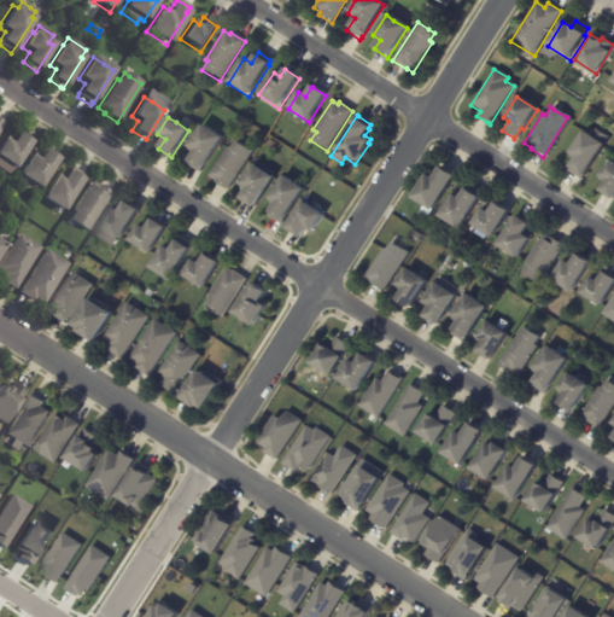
[(212,133),(222,139),(200,174),(186,164),(193,152),(187,147),(202,126),(212,133)]
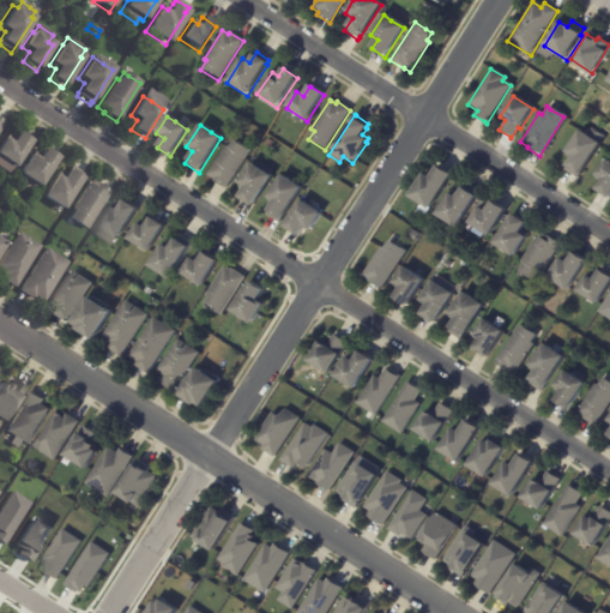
[(589,138),(599,145),(579,178),(578,176),(575,179),(562,170),(566,166),(566,167),(572,158),(565,154),(578,132),(589,138)]
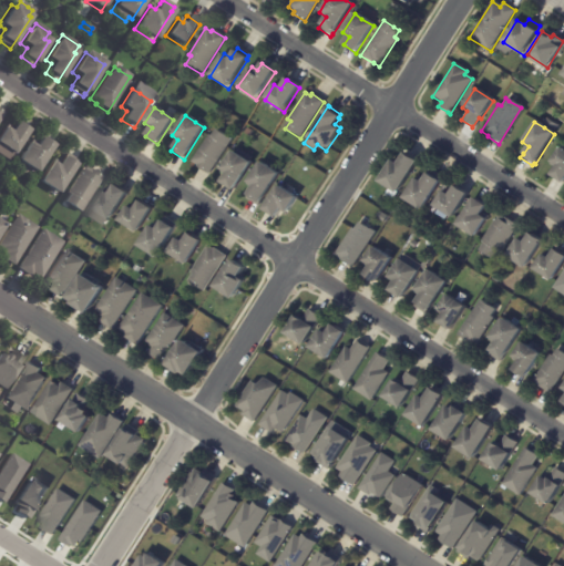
[(14,124),(26,132),(10,156),(9,155),(4,162),(0,158),(0,131),(1,130),(7,133),(13,123),(14,124)]
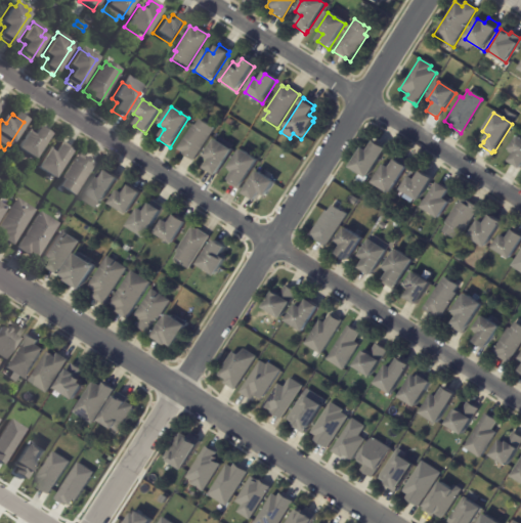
[(202,122),(212,129),(191,162),(180,155),(180,154),(175,149),(190,125),(192,126),(198,120),(202,122)]
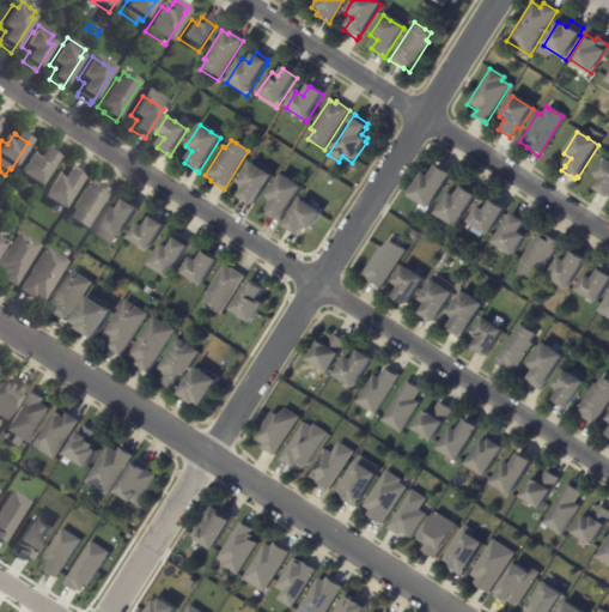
[(43,150),(56,158),(37,187),(17,174),(29,155),(36,159),(42,149),(43,150)]
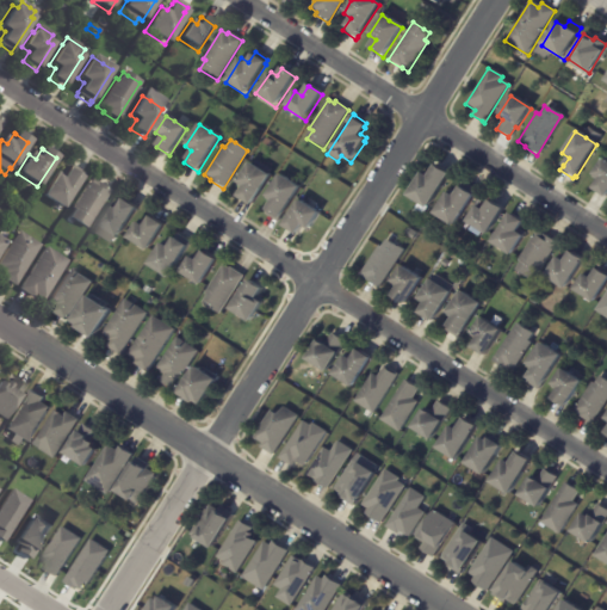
[(606,162),(606,197),(606,199),(592,191),(598,180),(590,176),(601,160),(606,162)]
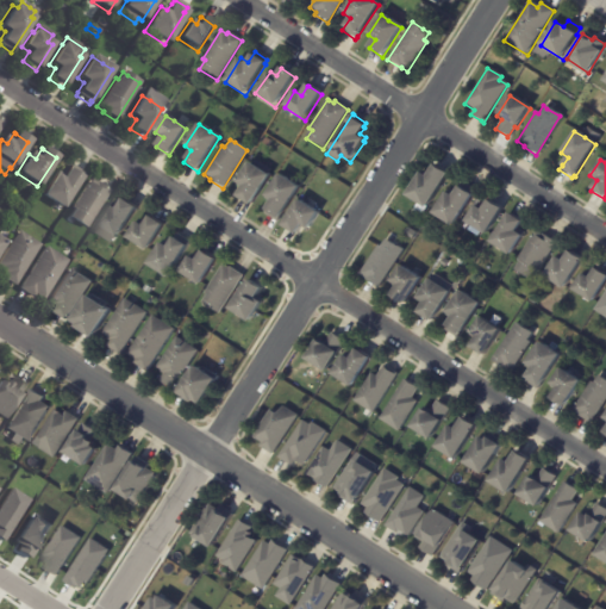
[(436,162),(449,171),(428,206),(407,193),(422,171),(428,174),(436,162)]
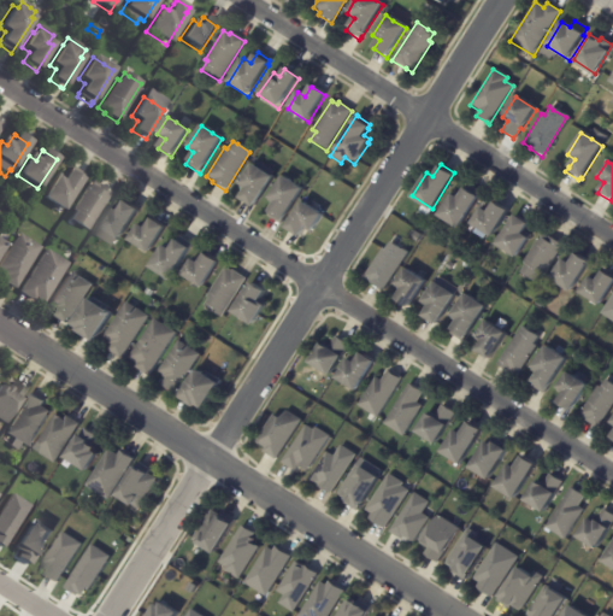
[(259,170),(272,179),(253,209),(240,199),(246,189),(239,186),(252,165),(259,170)]
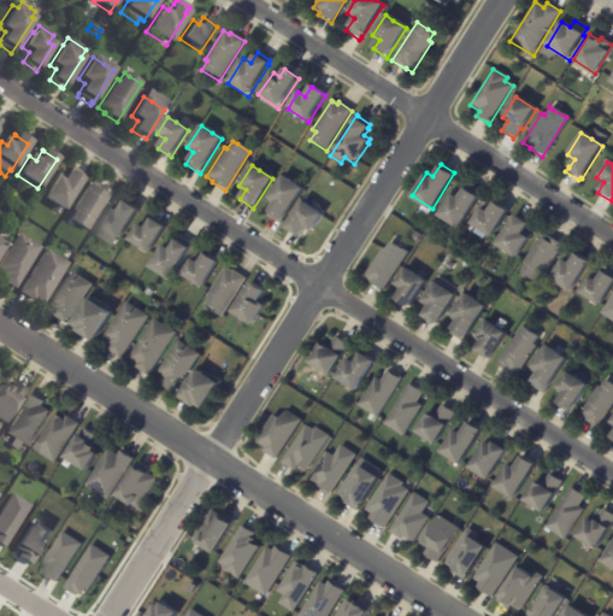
[(70,168),(83,176),(59,213),(39,200),(53,177),(60,182),(69,168),(70,168)]
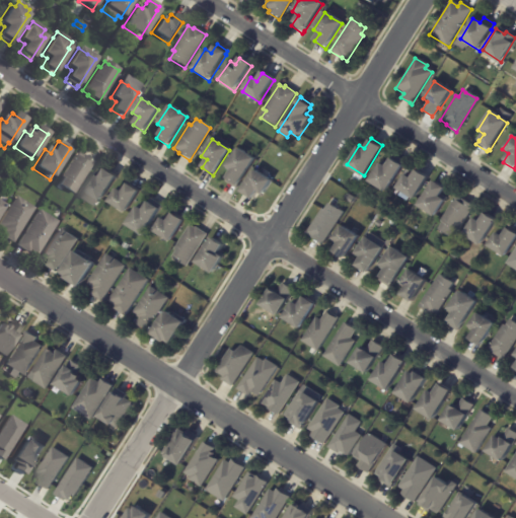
[(246,155),(254,160),(235,189),(224,180),(230,170),(225,167),(237,149),(246,155)]
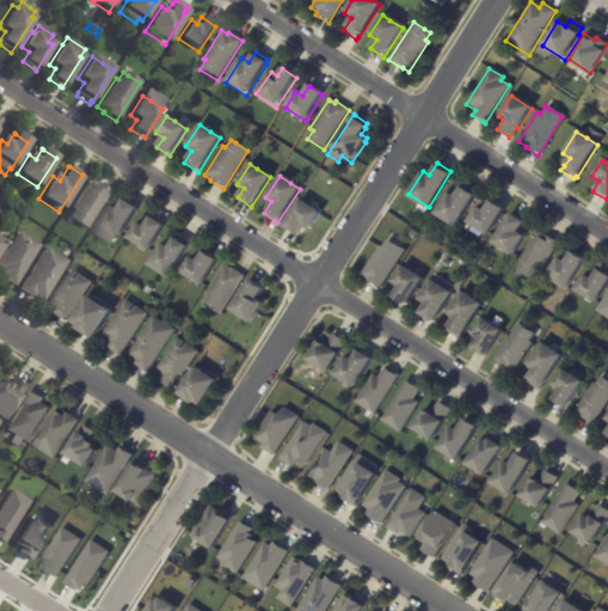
[(90,182),(94,185),(96,183),(109,191),(84,231),(67,220),(73,212),(69,209),(88,181),(90,182)]
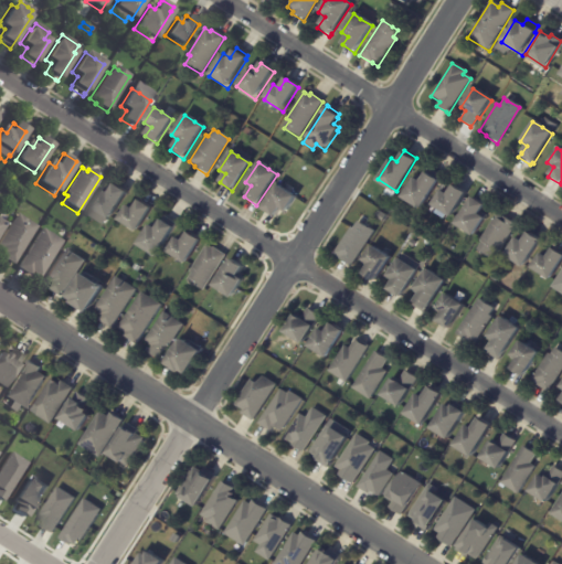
[(430,170),(441,177),(421,208),(402,195),(414,176),(421,180),(428,169),(430,170)]
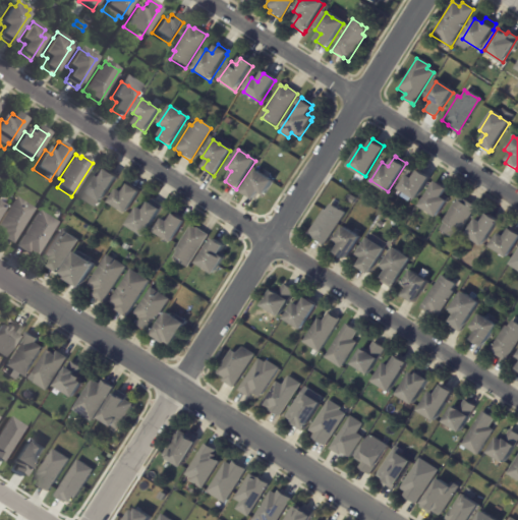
[(419,170),(429,176),(416,198),(398,187),(406,174),(412,177),(417,169),(419,170)]
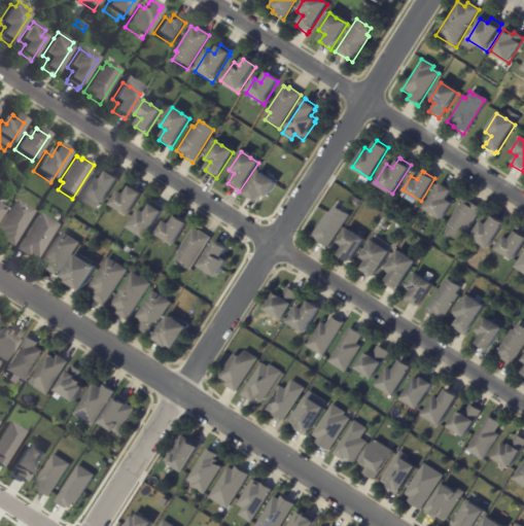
[(106,173),(117,180),(101,205),(83,194),(97,174),(102,178),(105,172),(106,173)]
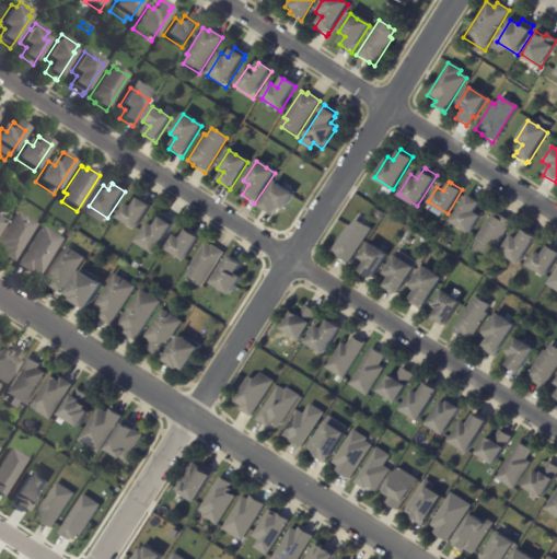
[(277,186),(292,196),(282,211),(282,210),(281,211),(277,209),(271,217),(258,208),(274,184),(277,186)]
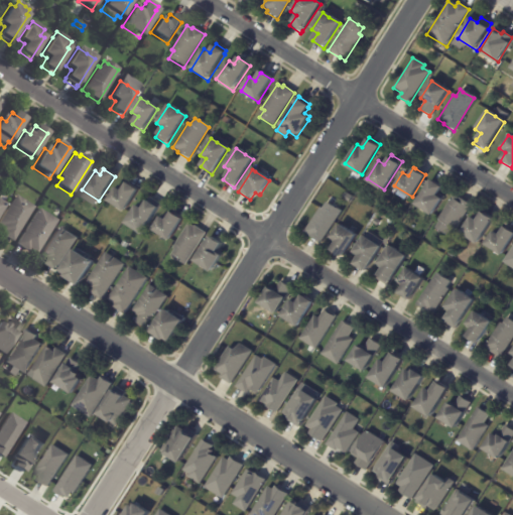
[(432,179),(441,185),(436,195),(442,198),(432,214),(415,204),(430,178),(432,179)]
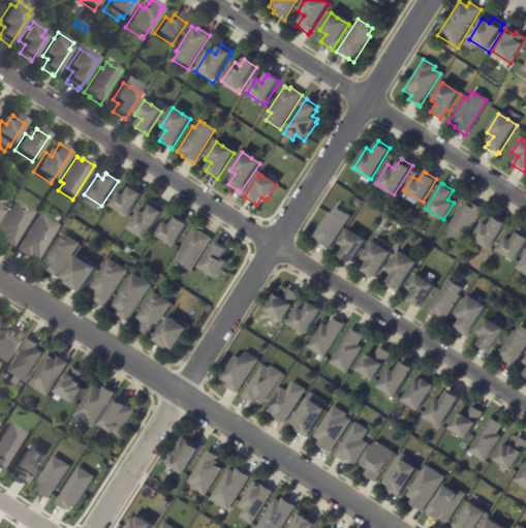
[(138,194),(141,196),(126,219),(109,208),(120,190),(125,194),(129,188),(138,194)]
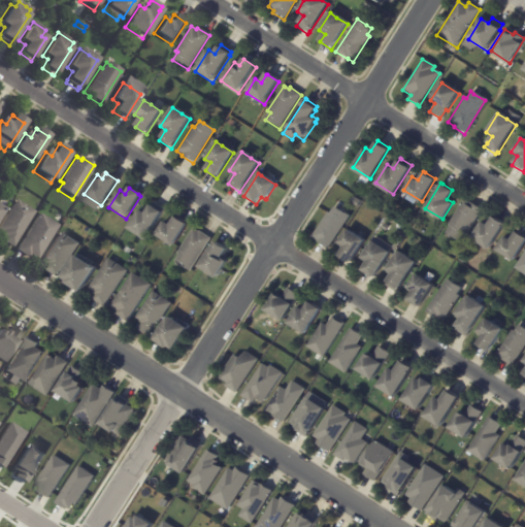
[(465,200),(466,201),(468,203),(469,201),(482,208),(461,241),(446,232),(450,226),(448,224),(463,198),(465,200)]
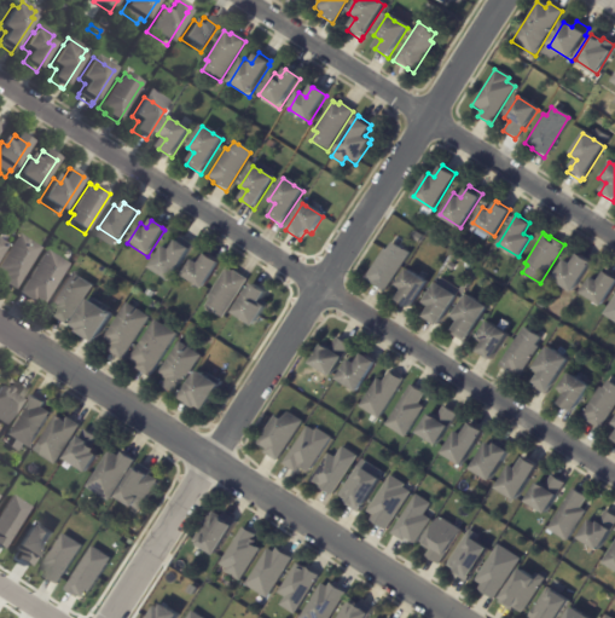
[(10,290),(0,284),(0,281),(1,278),(0,277),(0,259),(16,235),(39,249),(11,292),(10,290)]
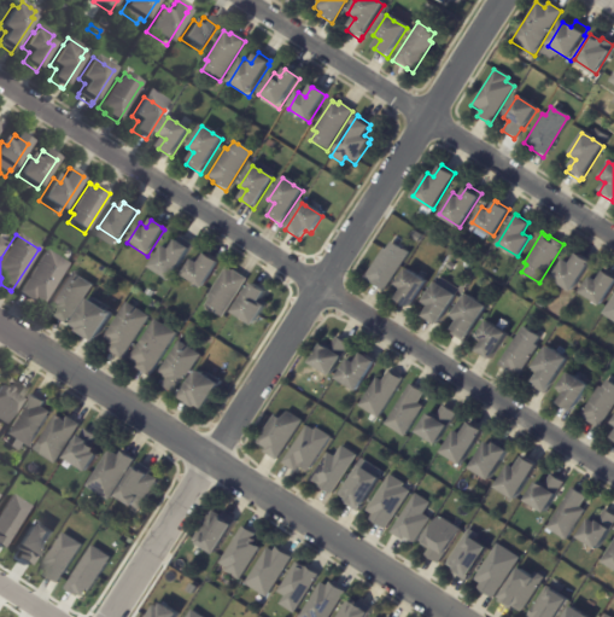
[(179,238),(191,246),(187,251),(188,251),(168,283),(156,275),(153,278),(151,275),(152,274),(147,271),(164,244),(170,249),(177,238),(179,238)]
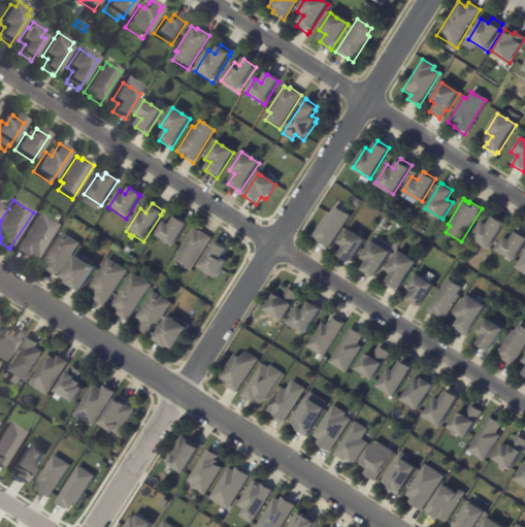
[(338,208),(348,215),(326,248),(316,240),(316,239),(310,236),(327,211),(329,212),(333,205),(338,208)]
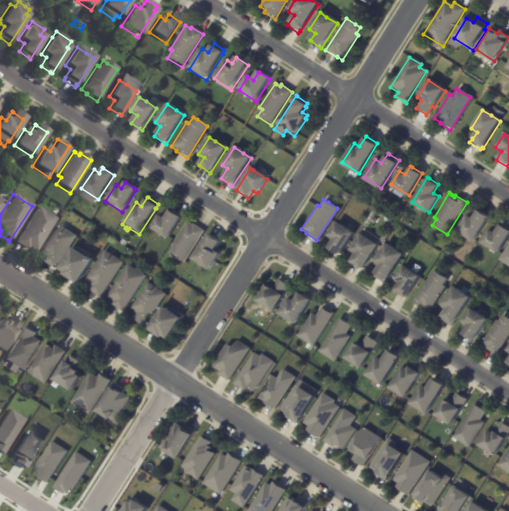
[(32,252),(26,248),(25,251),(13,243),(36,207),(55,219),(34,252),(32,252)]
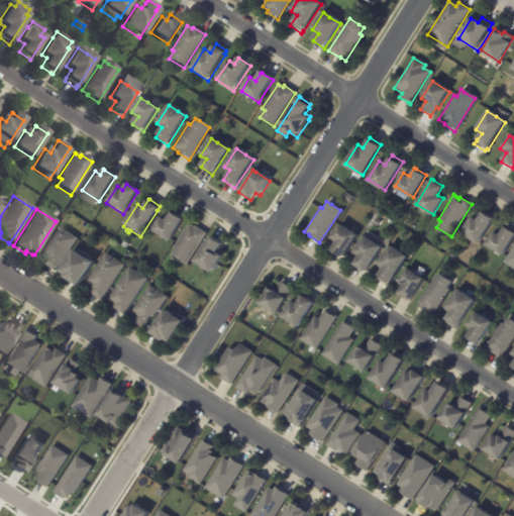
[(484,211),(495,218),(479,243),(461,232),(472,216),(478,219),(483,211),(484,211)]
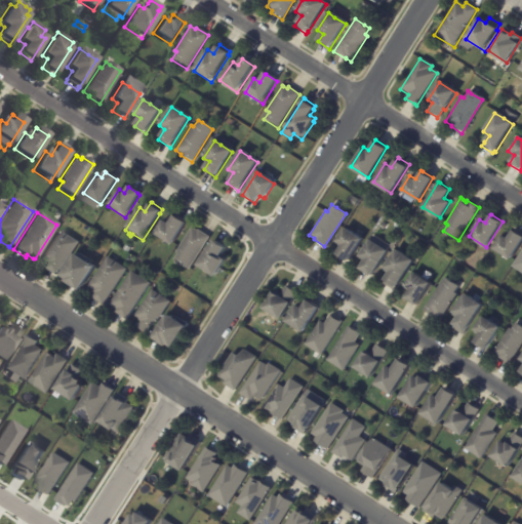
[(174,217),(186,225),(171,246),(154,235),(165,217),(170,222),(173,216),(174,217)]
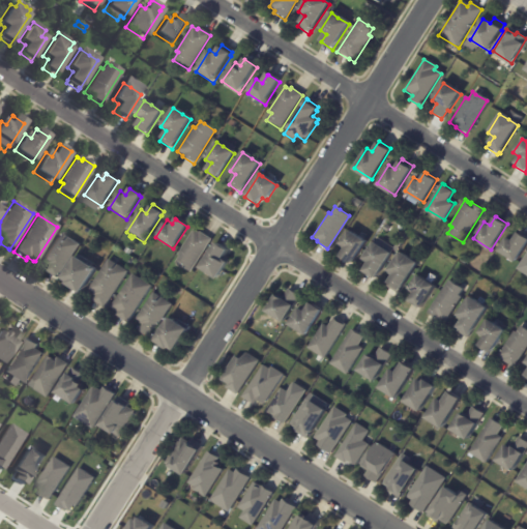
[(193,231),(198,234),(199,233),(210,240),(188,274),(174,264),(178,258),(176,256),(193,230),(193,231)]
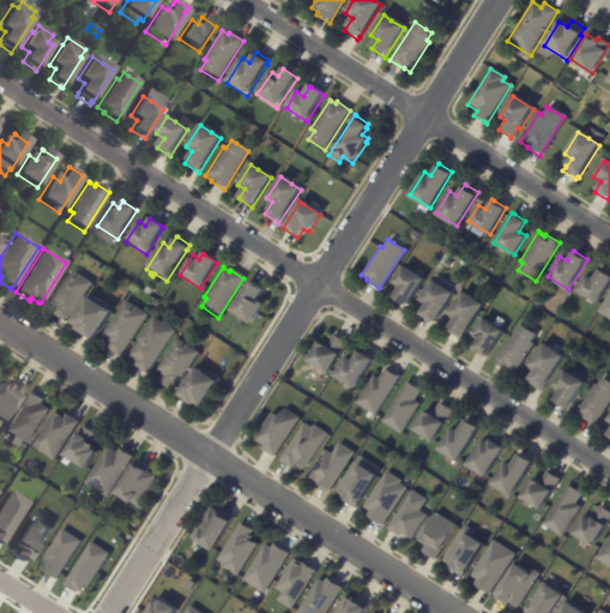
[(411,271),(423,280),(406,305),(393,295),(397,289),(391,286),(403,266),(411,271)]
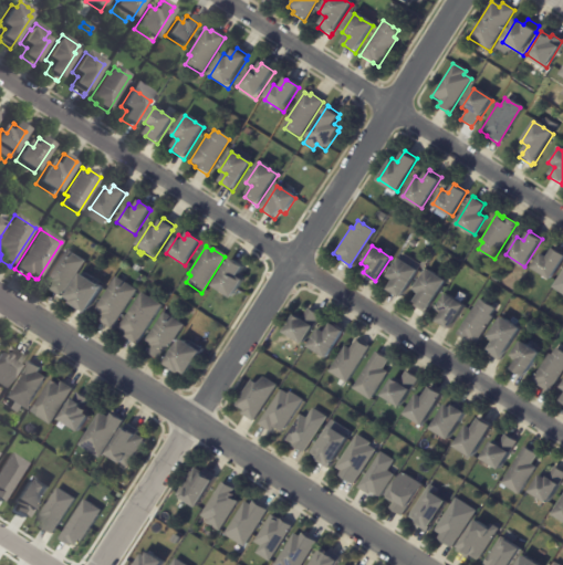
[(554,248),(562,253),(562,260),(552,279),(532,267),(541,252),(548,257),(553,248),(554,248)]
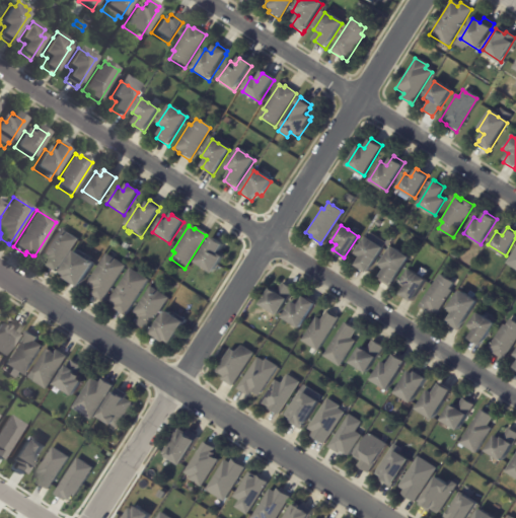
[(53,273),(44,267),(47,261),(45,260),(45,259),(40,255),(57,228),(76,241),(55,274),(53,273)]
